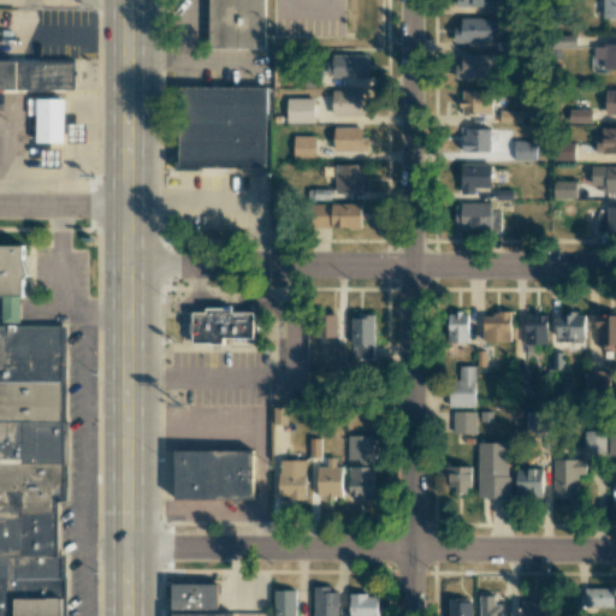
[(209,0),(265,0),(266,49),(211,49),(209,0)]
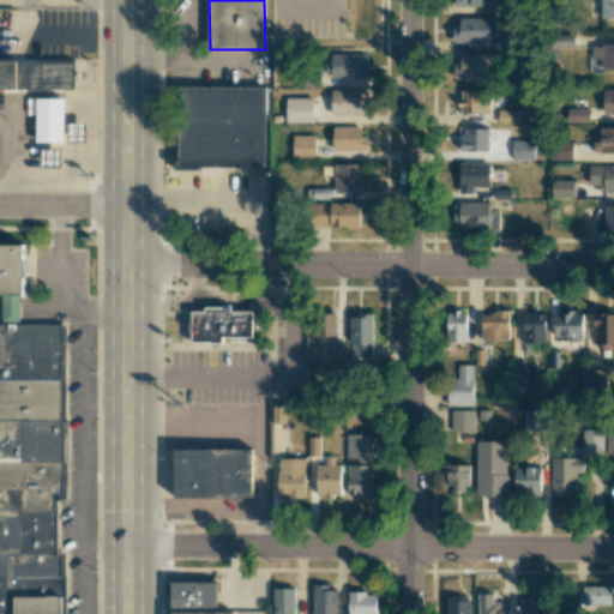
[(613,0),(600,0),(601,18),(613,18),(613,0)]
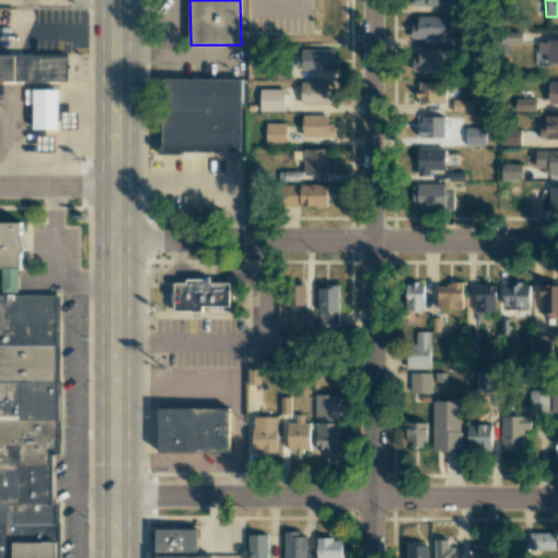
[(413,38),(445,39),(446,16),(414,16),(413,38)]
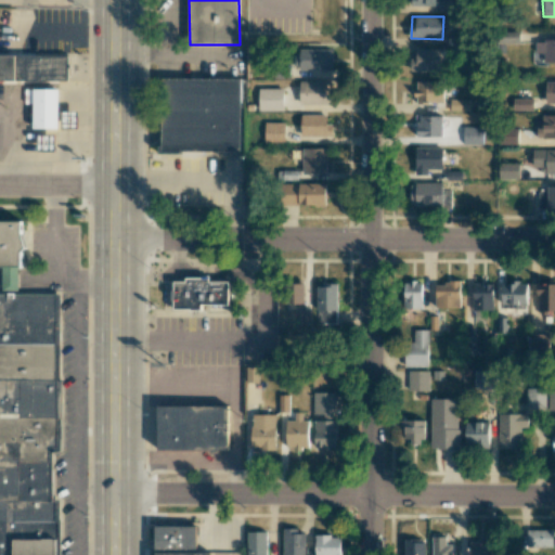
[(499,42),(518,43),(519,38),(507,38),(508,31),(500,31),(499,42)]
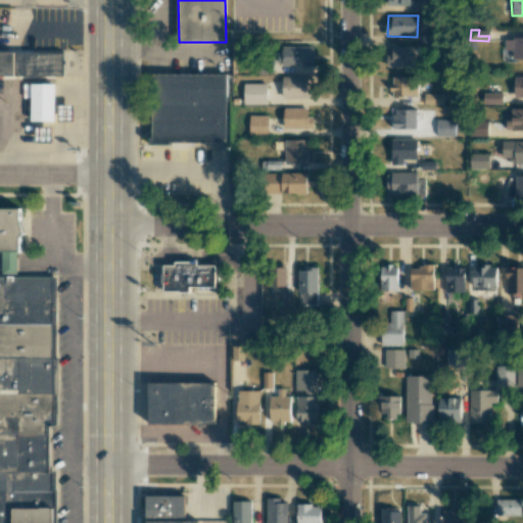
[(422,43),(435,43),(435,32),(422,32),(422,43)]
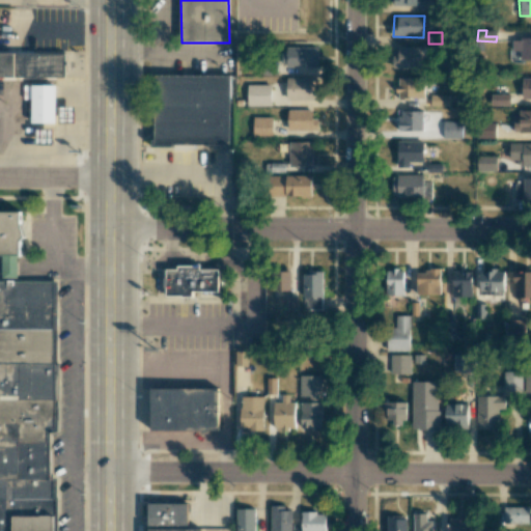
[(530,38),(512,38),(511,60),(530,59),(530,38)]
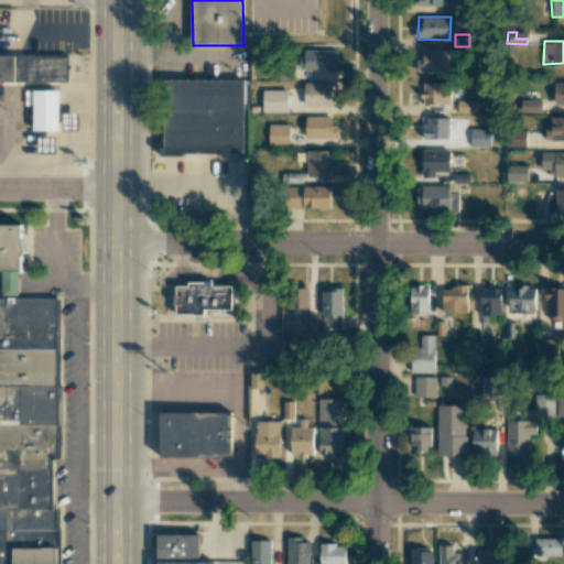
[(338,51),(300,50),(299,72),(337,72),(338,51)]
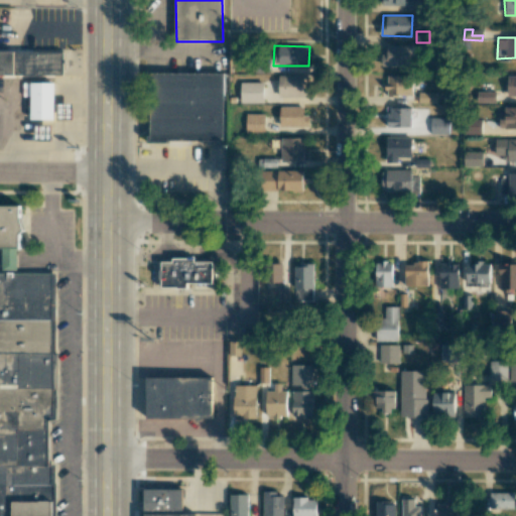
[(409,45),(386,45),(386,53),(381,53),(381,66),(409,67),(409,45)]
